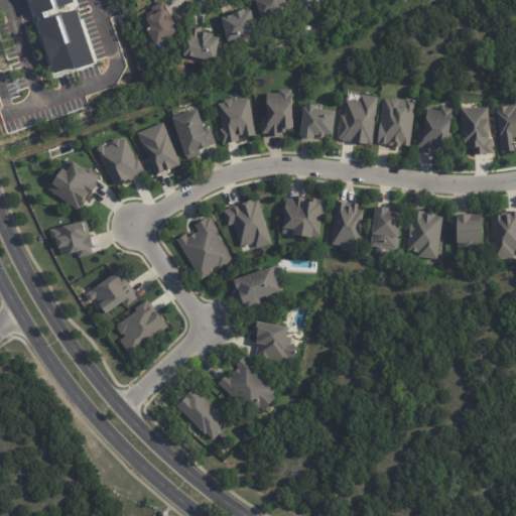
[(262,17),(256,0),(283,0),(281,1),(284,9),(262,17)]
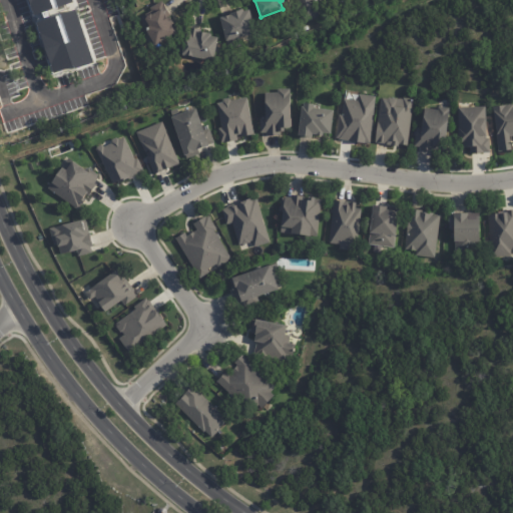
[(320,16),(303,23),(294,0),(326,0),(318,3),(323,15),(320,16)]
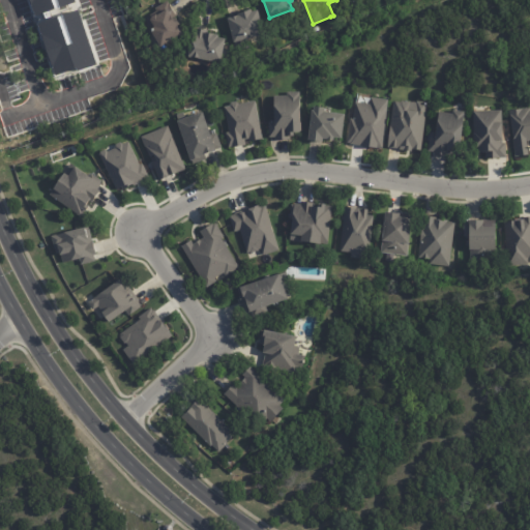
[(169,6),(178,23),(175,25),(180,34),(158,48),(148,30),(152,28),(147,20),(149,19),(148,18),(153,15),(154,17),(164,10),(162,5),(166,3),(169,6)]
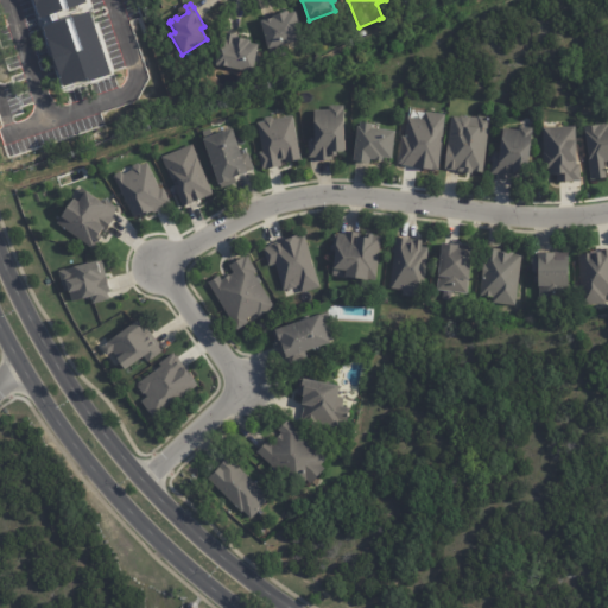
[(297,40),(268,49),(260,20),(273,17),(273,14),(289,10),(289,13),(295,12),(303,39),(297,40)]
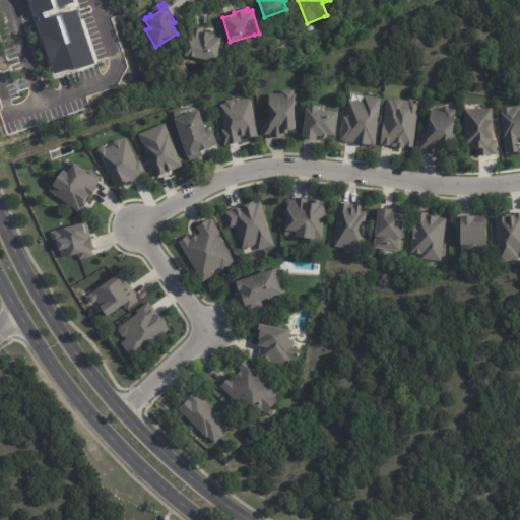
[(194,29),(201,30),(200,34),(209,35),(209,34),(214,35),(214,38),(221,39),(217,62),(195,59),(195,58),(186,56),(191,28),(194,29)]
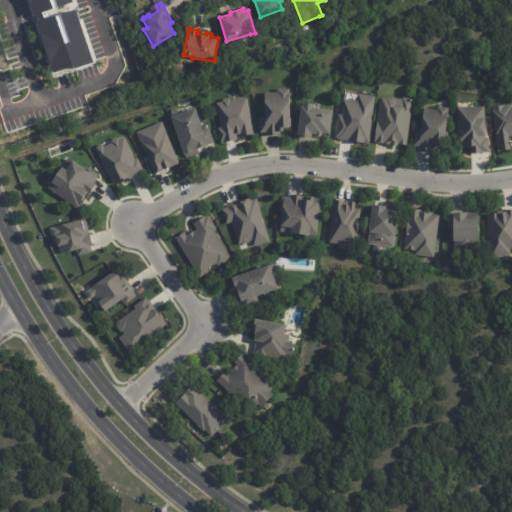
[(289,117),(289,128),(282,127),(282,132),(281,132),(281,136),(267,135),(267,133),(260,133),(260,118),(263,118),(263,103),(265,92),(277,93),(277,89),(289,89),(289,117)]
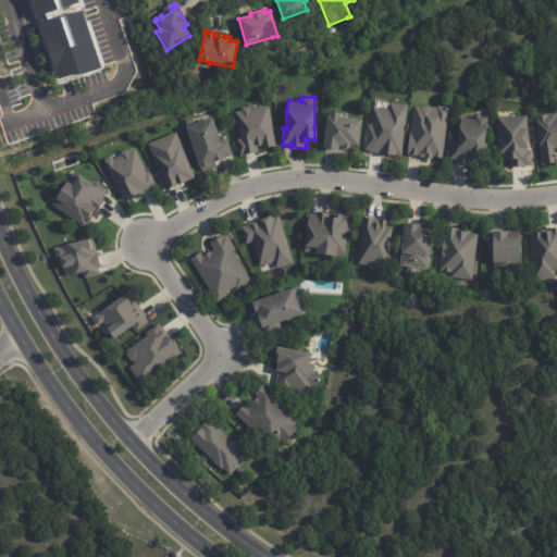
[(407,103),(390,102),(388,109),(371,107),(367,151),(403,156),(407,103)]
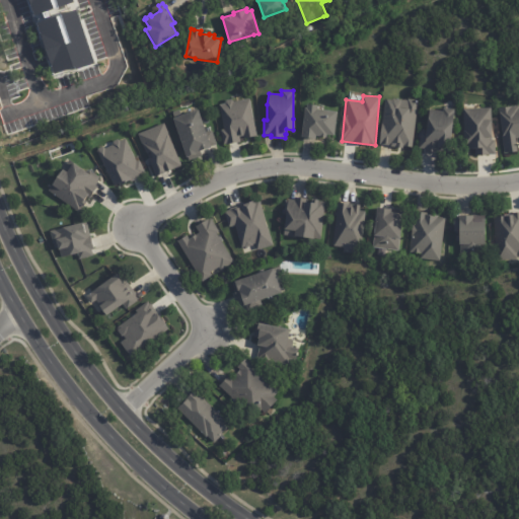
[(256,136),(250,98),(218,103),(225,144),(241,142),(240,138),(256,136)]
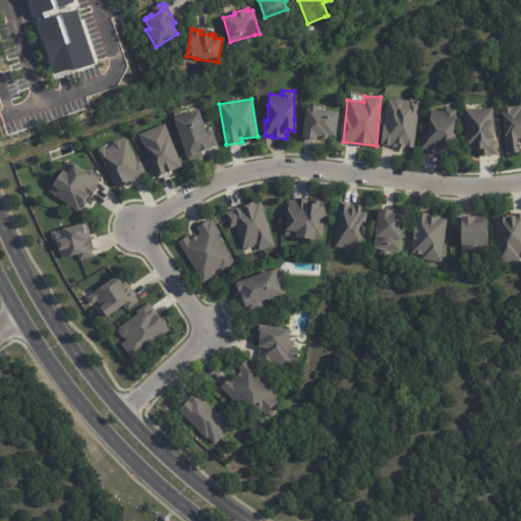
[(418,119),(415,149),(406,148),(406,149),(393,148),(394,147),(382,145),(388,100),(394,101),(396,99),(410,101),(410,99),(420,101),(418,119)]
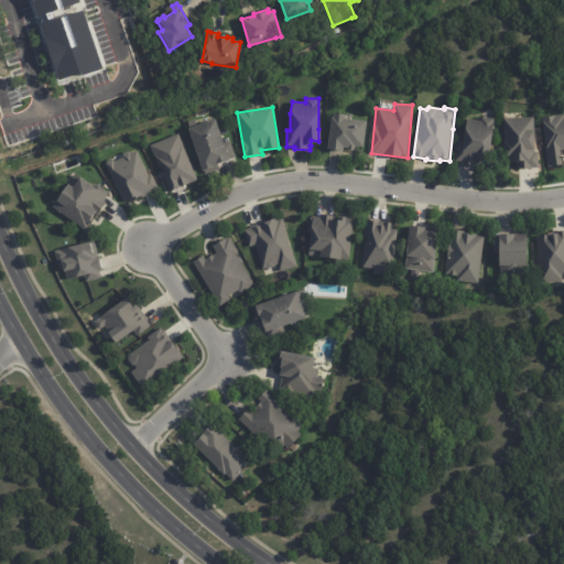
[(346,116),(347,116),(346,119),(367,122),(364,148),(356,147),(356,151),(348,150),(348,149),(344,149),(344,152),(328,150),(332,118),(334,118),(335,114),(346,116)]
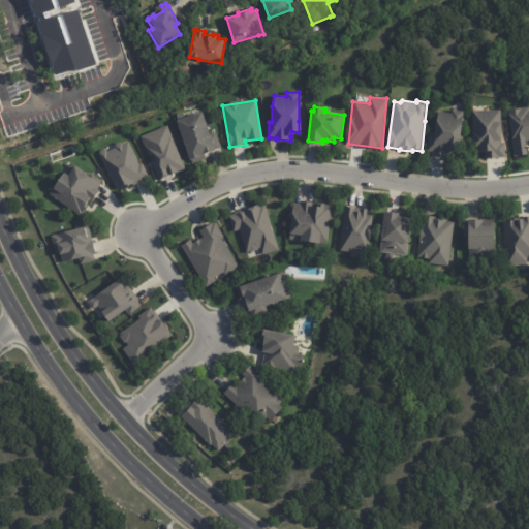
[(528,141),(525,141),(526,155),(512,157),(507,111),(528,107),(528,141)]
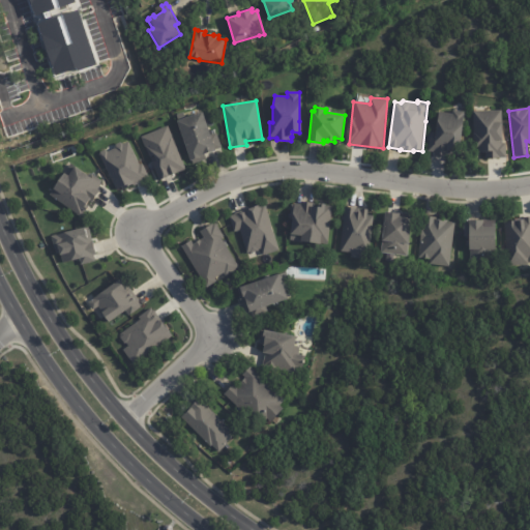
[(454,111),(464,112),(458,158),(433,155),(434,152),(428,151),(430,135),(433,135),(435,122),(438,112),(451,114),(451,110),(454,111)]
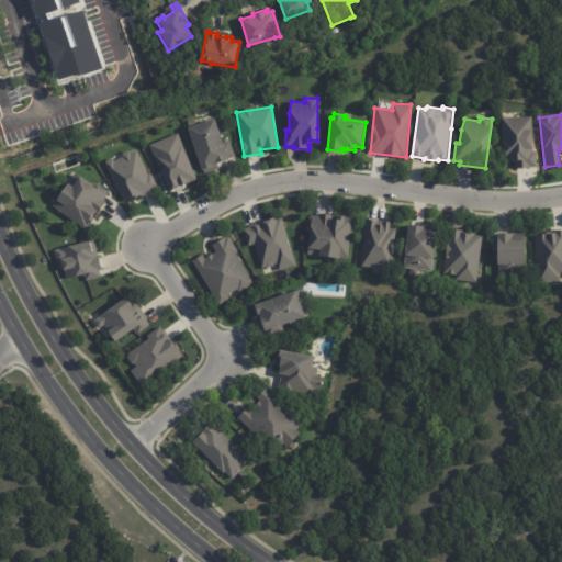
[(532,128),(532,132),(531,132),(532,152),(537,152),(538,168),(516,168),(516,161),(510,161),(510,163),(507,163),(507,156),(504,156),(502,117),(532,117),(532,128)]
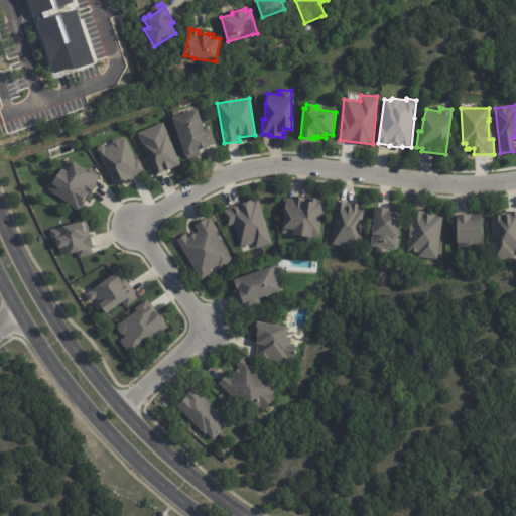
[(198,118),(203,132),(210,129),(215,144),(207,147),(205,148),(192,152),(192,154),(183,157),(169,119),(195,110),(198,118)]
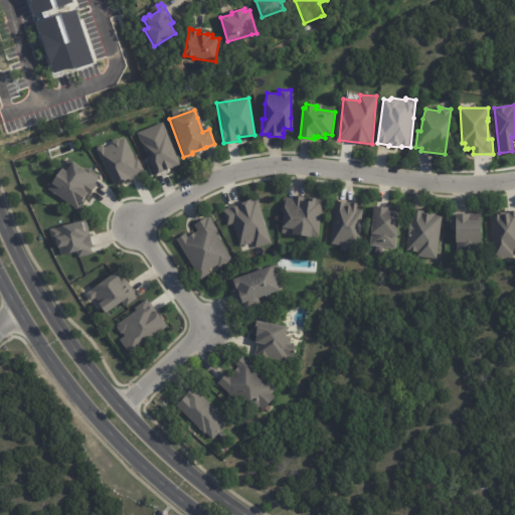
[(180,165),(163,122),(138,132),(155,175),(180,165)]
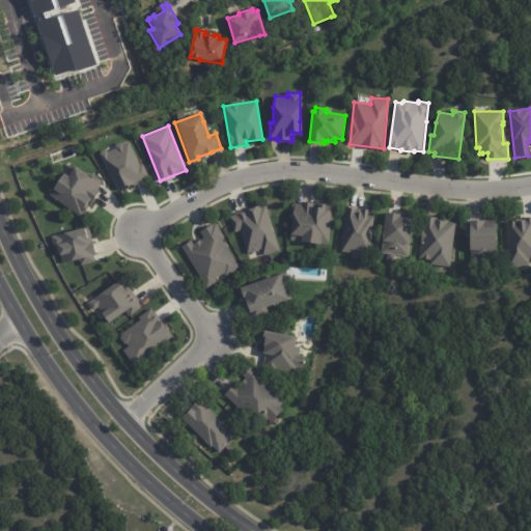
[(116,192),(147,179),(131,140),(101,152),(116,192)]
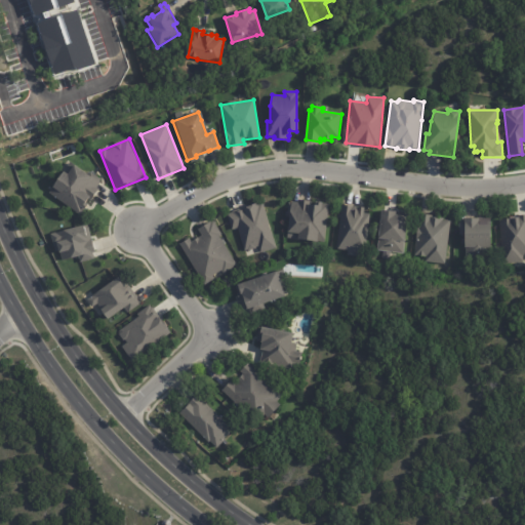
[(69,147),(71,154),(62,156),(59,150),(69,147)]
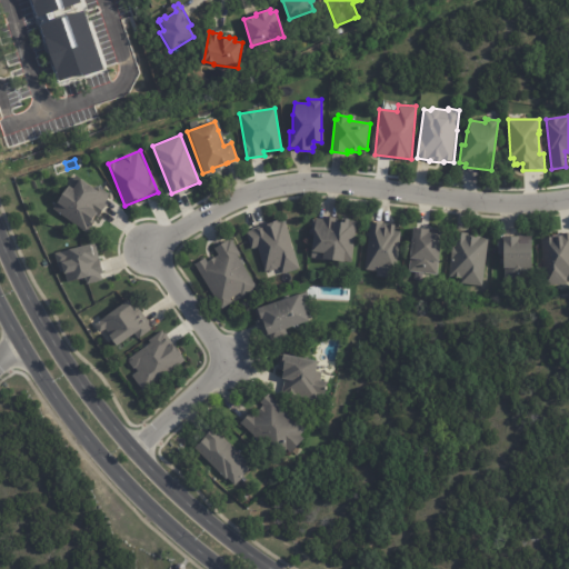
[(32,181),(30,175),(40,171),(42,178),(32,181)]
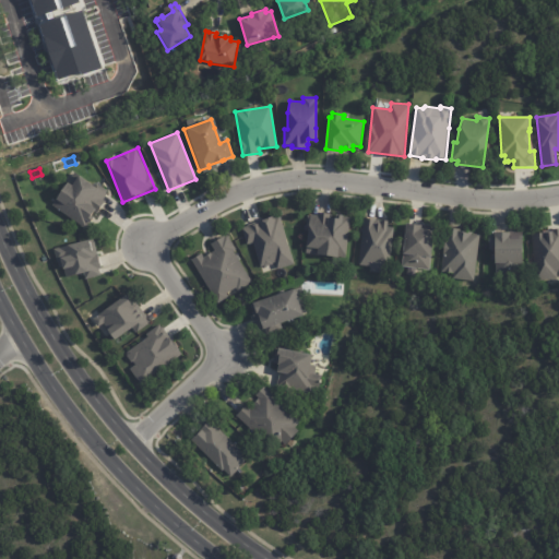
[(107,194),(105,198),(107,200),(99,212),(94,209),(87,217),(92,221),(86,227),(54,204),(57,200),(54,198),(66,180),(70,183),(76,174),(93,186),(97,180),(109,189),(107,192),(108,192),(107,194)]
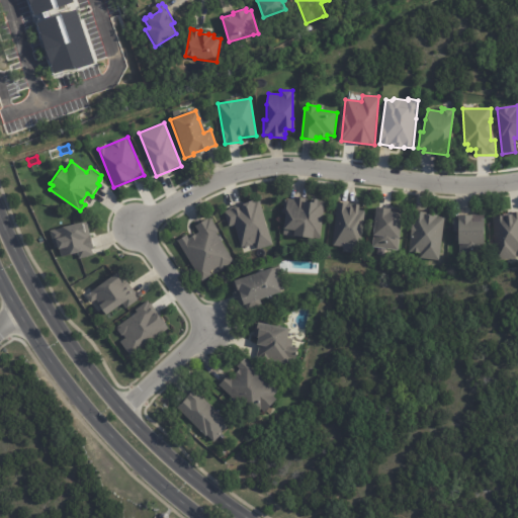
[(307,202),(312,202),(312,199),(325,201),(321,239),(293,236),(282,234),(286,199),(295,200),(295,197),(304,198),(303,201),(307,202)]
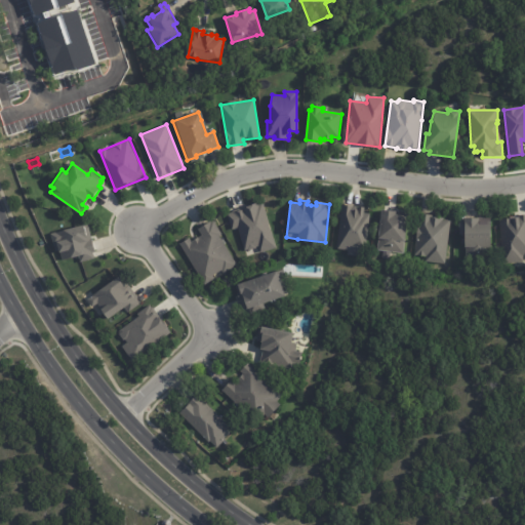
[(226,213),(261,203),(275,249),(260,254),(258,247),(244,251),(238,229),(231,231),(226,213)]
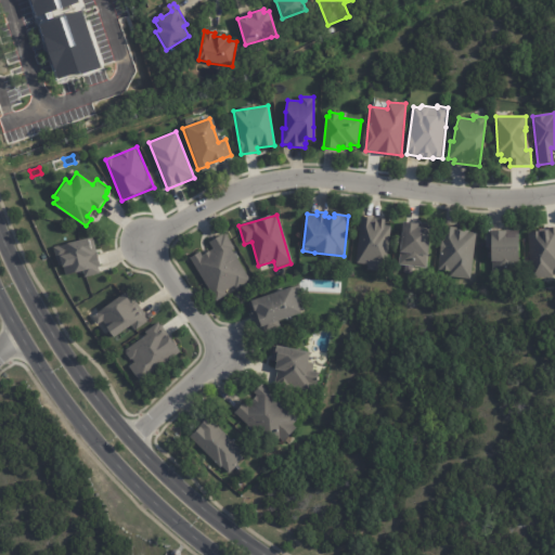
[(363,217),(385,220),(385,224),(391,226),(386,272),(368,270),(369,265),(356,262),(361,217),(363,217)]
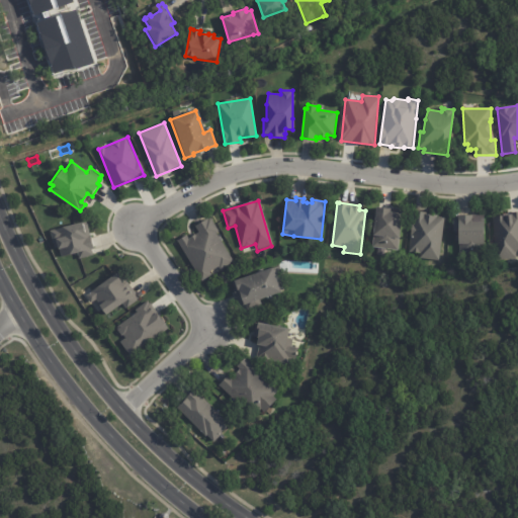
[(379,208),(392,209),(392,213),(403,214),(400,239),(401,239),(400,251),(374,248),(375,237),(373,237),(376,208),(379,208)]
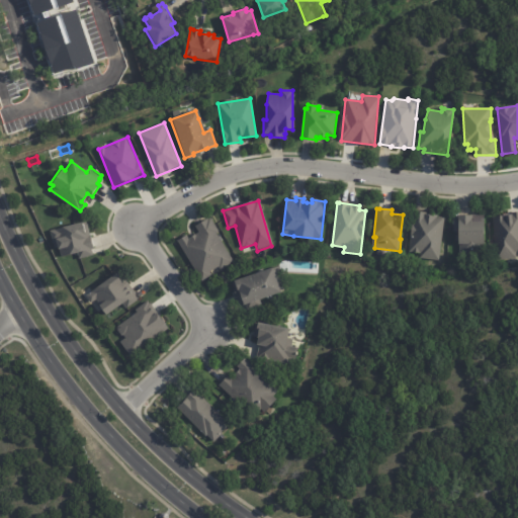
[(416,211),(424,212),(424,216),(432,216),(432,214),(439,216),(439,217),(445,218),(440,261),(420,258),(421,254),(409,252),(414,211),(416,211)]
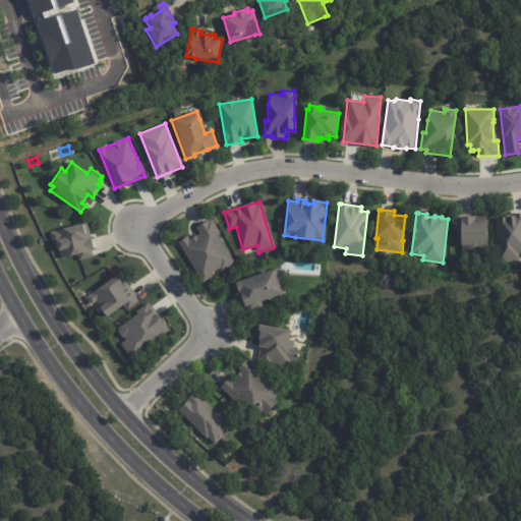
[(520,254),(519,255),(520,259),(500,262),(496,219),(514,217),(513,215),(520,213),(520,254)]
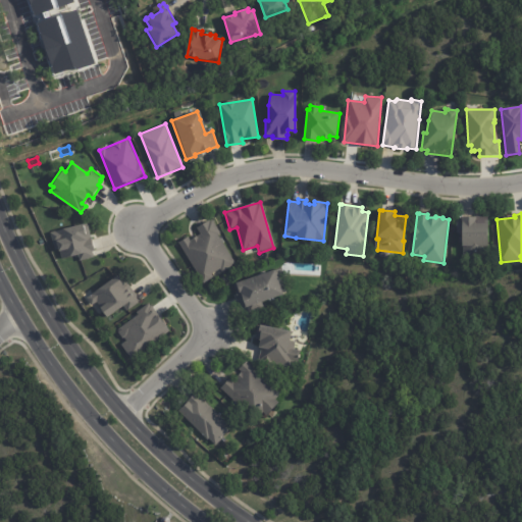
[(460,219),(474,218),(474,217),(486,217),(487,257),(470,257),(470,250),(460,250),(460,219)]
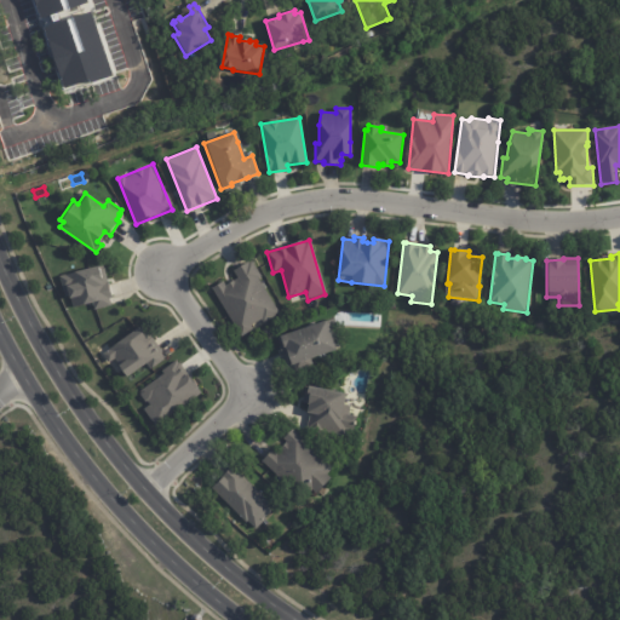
[(264,323),(263,320),(253,326),(254,328),(242,337),(213,288),(225,281),(228,286),(239,277),(234,270),(250,260),(251,263),(254,260),(263,276),(260,277),(281,314),(265,323),(264,323)]
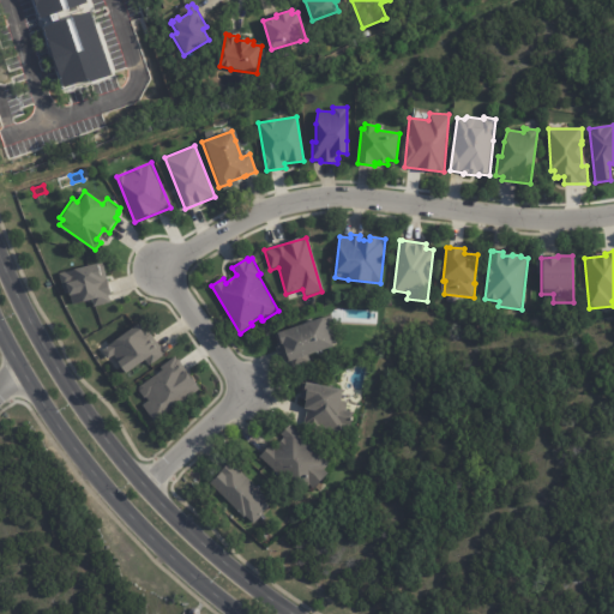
[(73,305),(92,300),(94,307),(113,301),(103,262),(59,272),(65,295),(70,293),(73,305)]
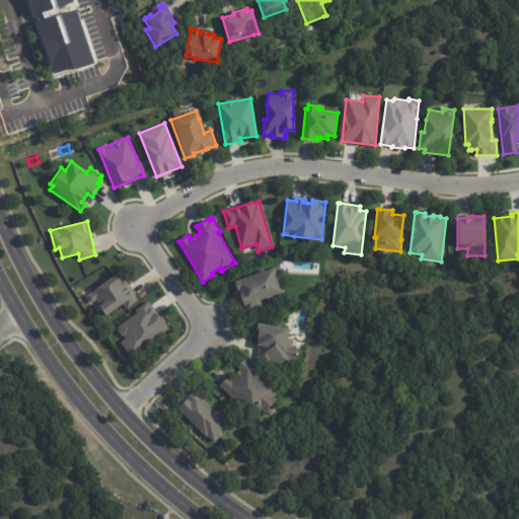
[(248,309),(246,305),(242,307),(238,296),(236,297),(233,288),(234,288),(232,283),(272,269),(272,270),(280,267),(282,274),(276,276),(282,293),(261,301),(263,306),(248,310),(248,309)]
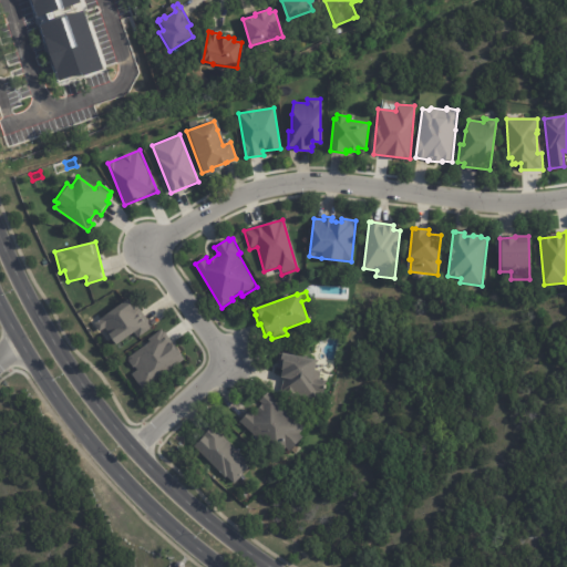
[(141,312),(148,323),(147,325),(151,329),(136,339),(132,333),(112,347),(105,337),(109,334),(104,329),(99,333),(92,325),(124,300),(133,312),(137,309),(141,312)]
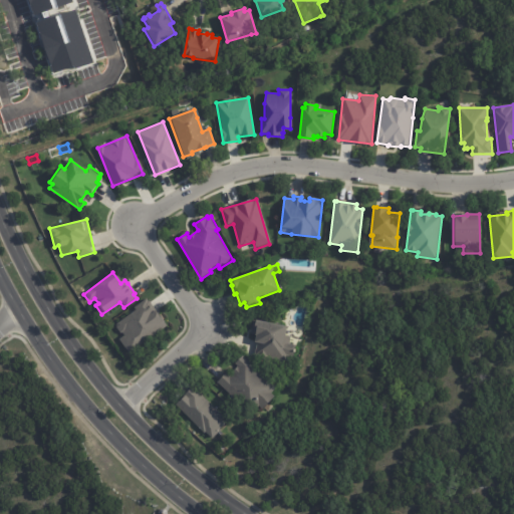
[(126,350),(168,329),(152,300),(114,320),(122,336),(119,337),(126,350)]
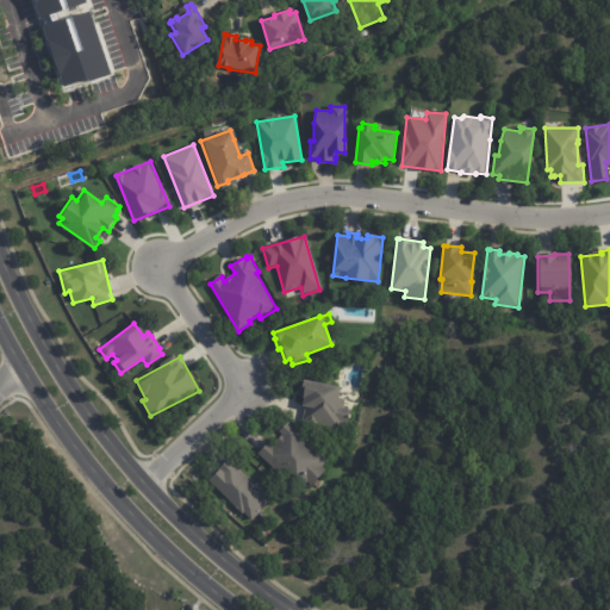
[(337,390),(336,397),(346,399),(343,408),(350,409),(348,423),(340,422),(338,430),(332,429),(334,427),(315,423),(315,427),(303,425),(304,422),(302,421),(304,408),(300,408),(303,399),(300,398),(302,387),(299,387),(300,380),(338,387),(337,390)]
